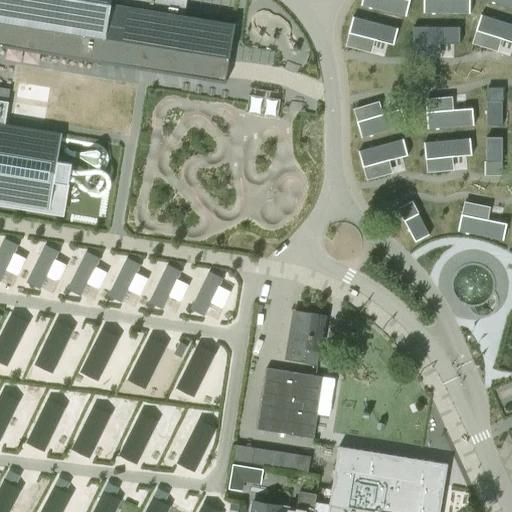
[(231,69),(233,50),(237,25),(112,5),(112,0),(0,0),(0,46),(101,62),(229,83),(229,78),(231,69)]
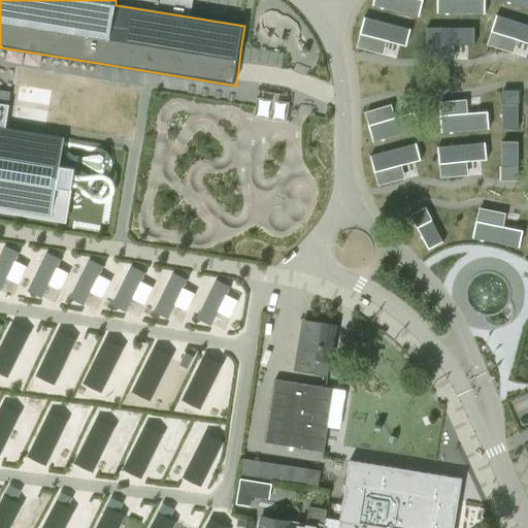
[(422,0),(372,0),(372,6),(419,17),(422,0)]
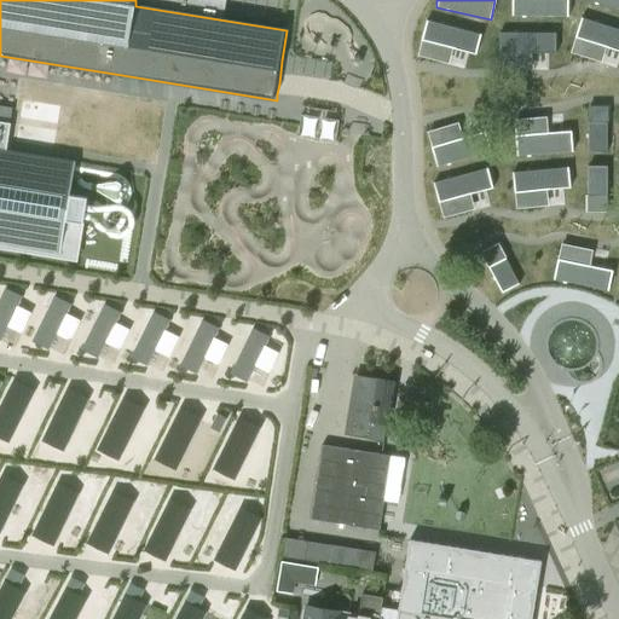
[(512,0),(512,17),(567,17),(567,0),(512,0)]
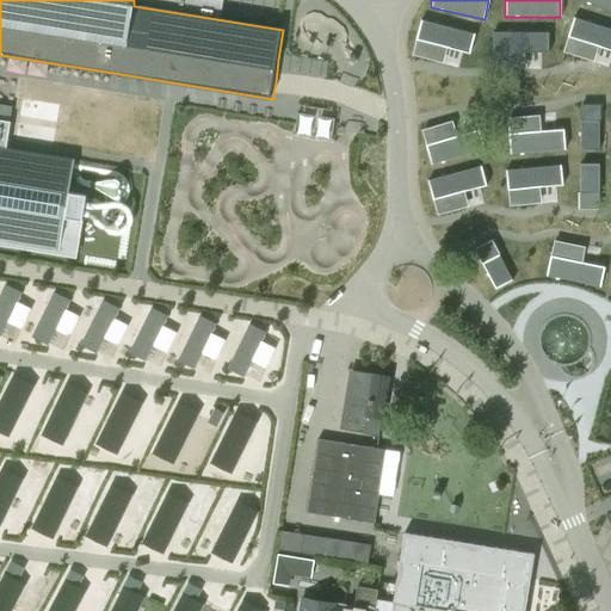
[(610,0),(576,0),(578,0),(610,10),(610,0)]
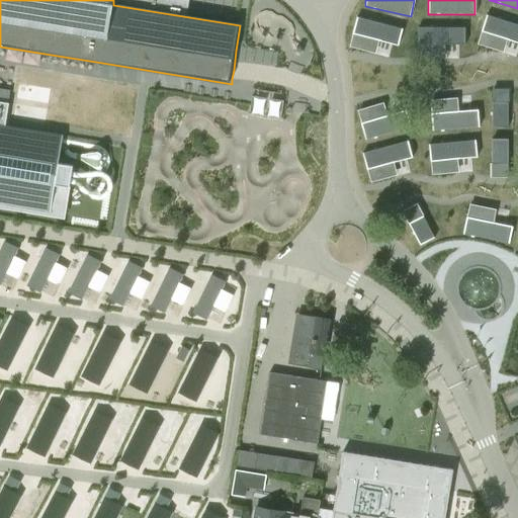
[(517,42),(517,24),(486,15),(481,31),(517,42)]
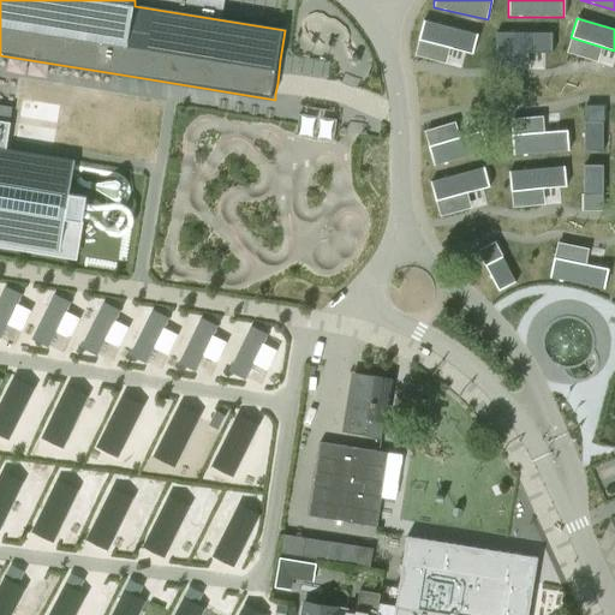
[(472,54),(477,35),(424,21),(418,40),(472,54)]
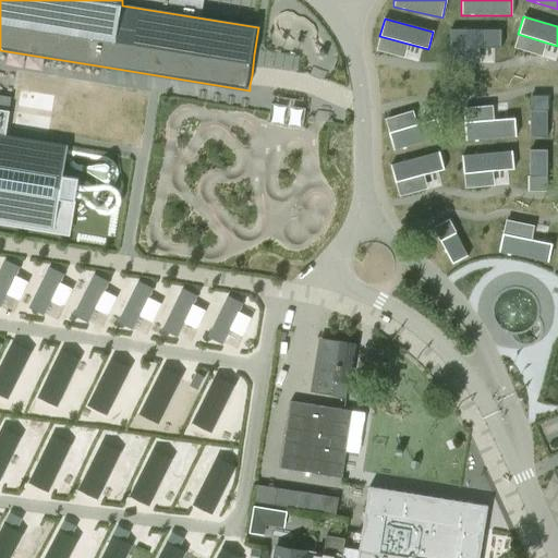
[(450,48),(500,48),(500,31),(450,31),(450,48)]
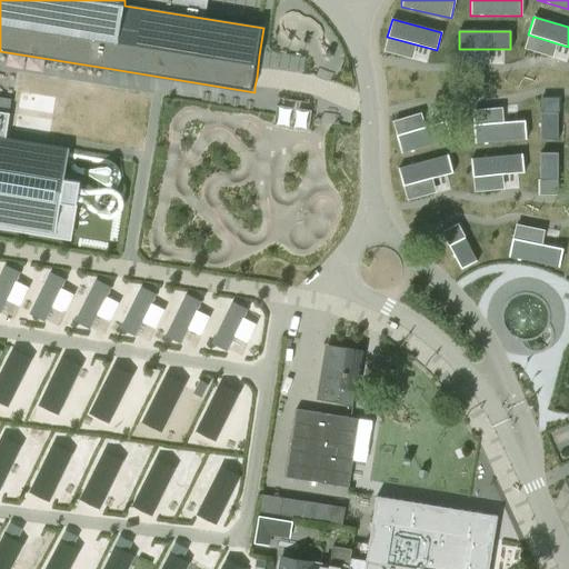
[(258,132),(248,130),(241,155),(292,170),(309,113),(272,103),(266,123),(261,121),(258,132)]
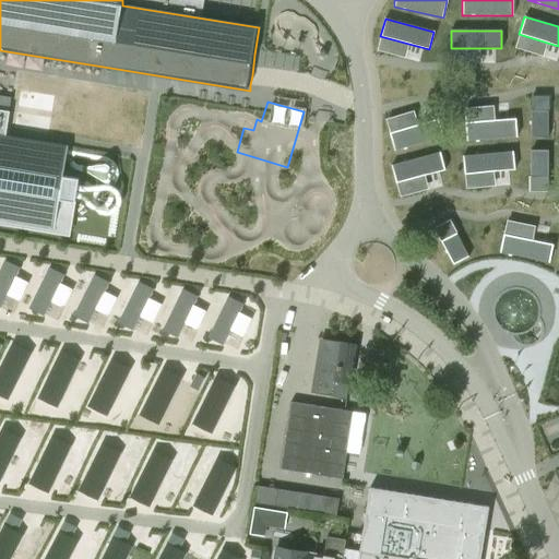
[(11,113),(0,110),(0,216),(57,226),(60,200),(75,202),(76,193),(79,180),(63,177),(67,162),(68,155),(69,146),(8,137),(11,113)]
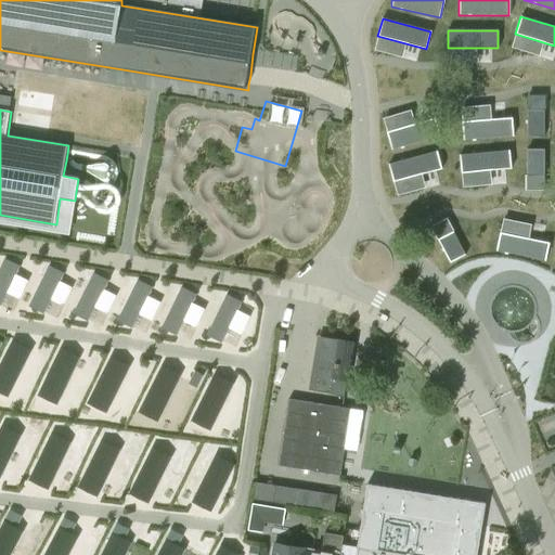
[(544,137),(544,111),(527,111),(527,138),(544,137)]
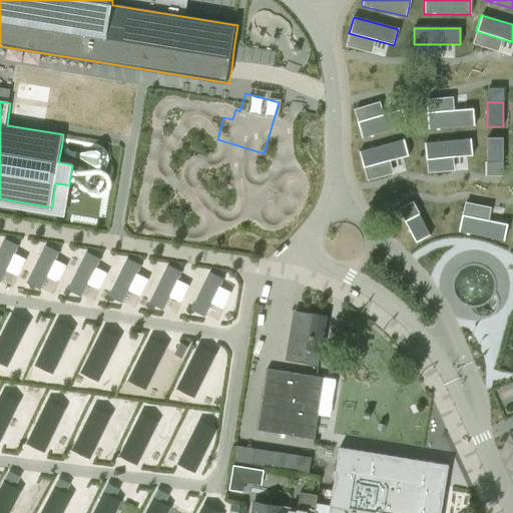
[(473,109),(427,113),(429,129),(475,126),(473,109)]
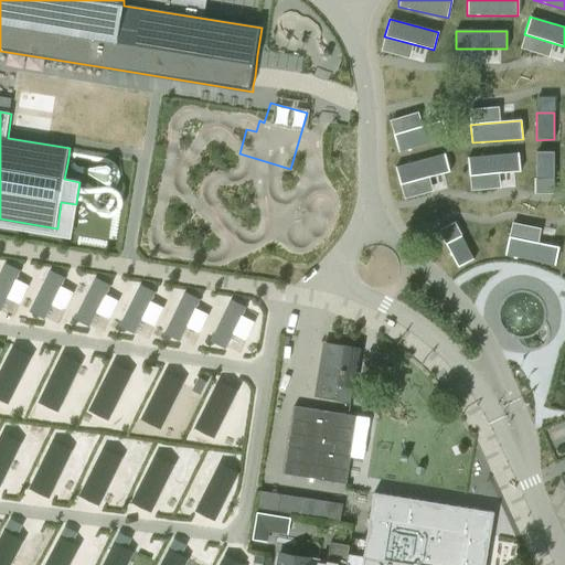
[(394,136),(398,152),(448,138),(444,121),(394,136)]
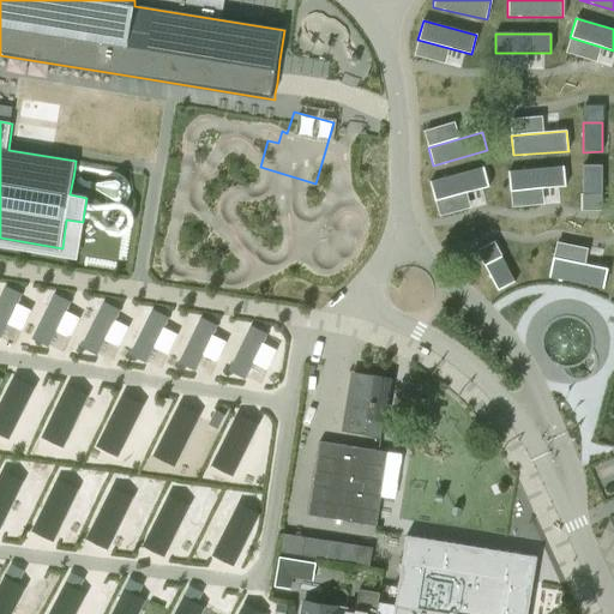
[(583,166),(583,194),(602,194),(602,166),(583,166)]
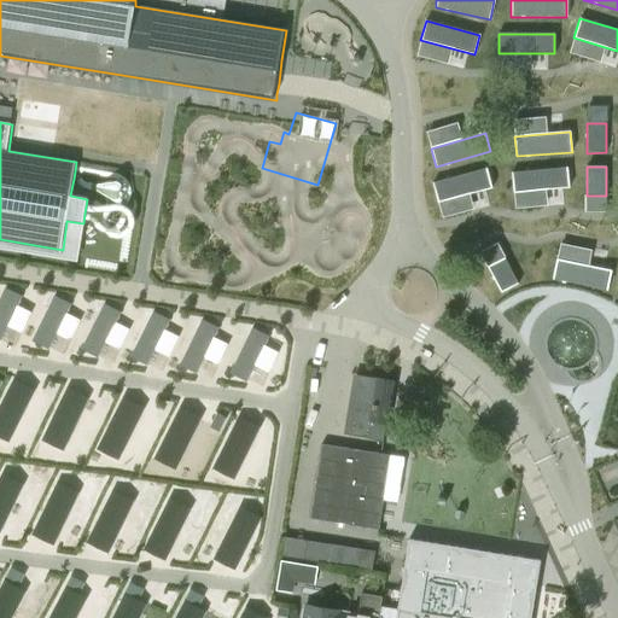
[(438,203),(493,188),(487,168),(432,182),(438,203)]
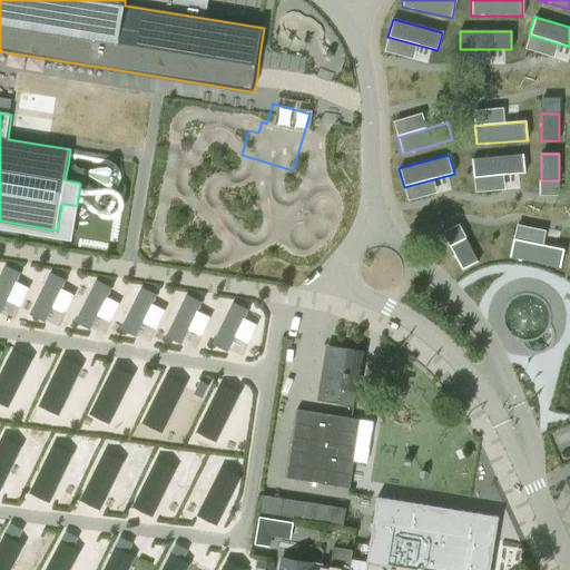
[(523,155),(472,159),(473,177),(526,173),(523,155)]
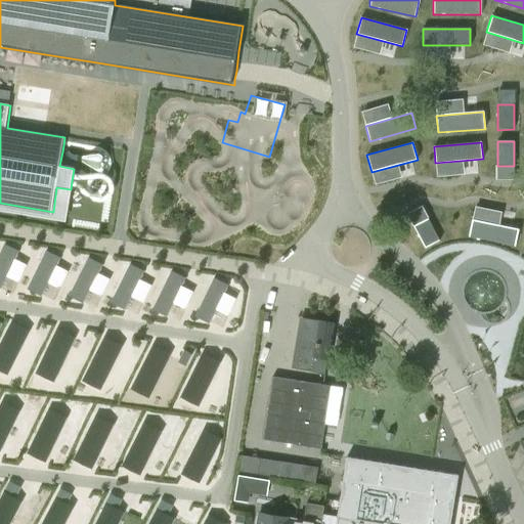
[(425,249),(439,241),(428,219),(413,226),(425,249)]
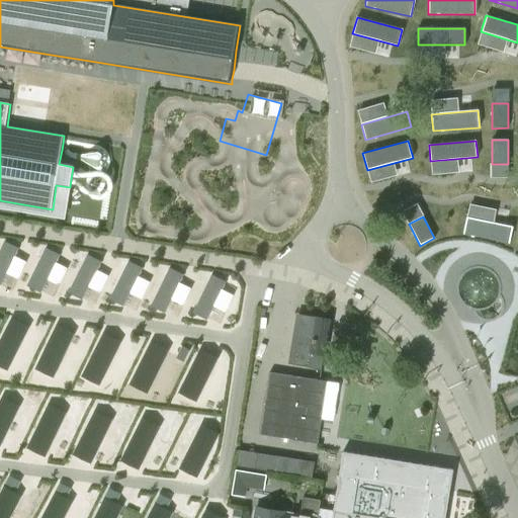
[(462,234),(509,244),(513,227),(466,218),(462,234)]
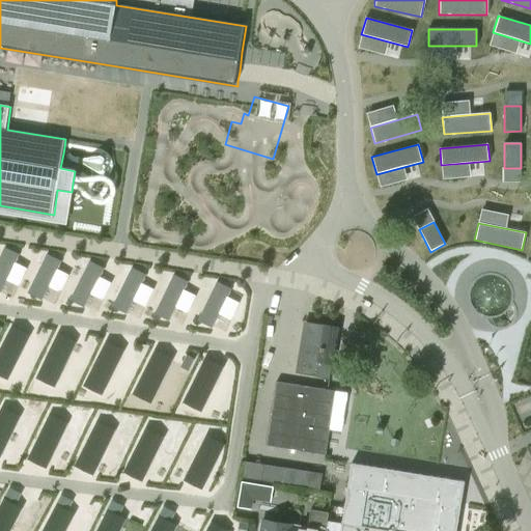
[(4,248),(0,255),(0,291),(19,255),(4,248)]
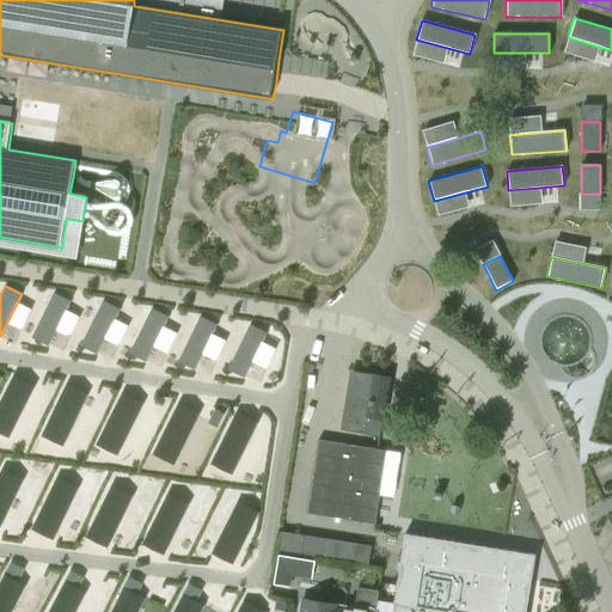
[(69,301),(53,294),(31,338),(48,347),(69,301)]
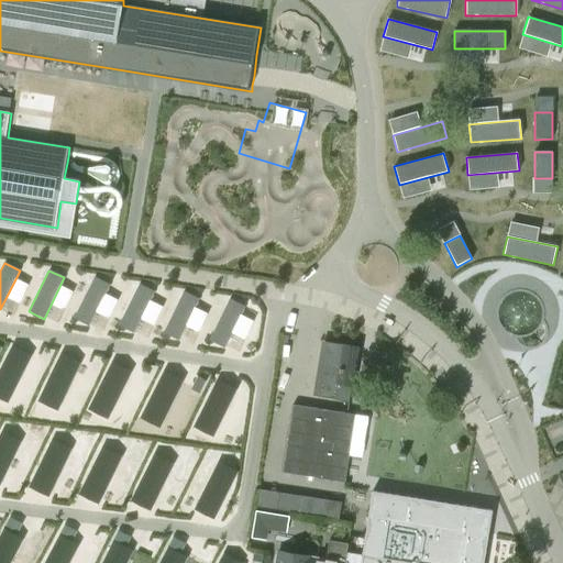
[(73,319),(88,326),(109,285),(94,277),(73,319)]
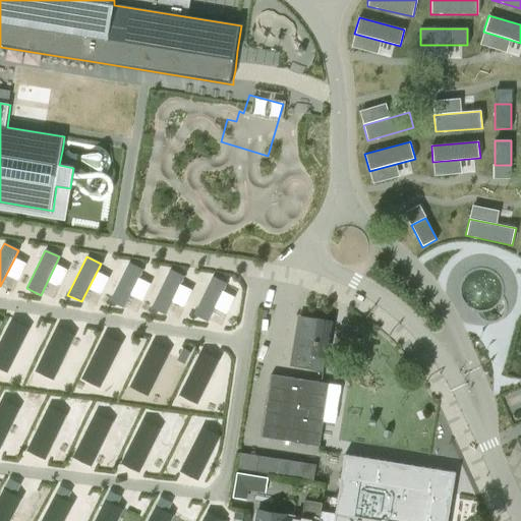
[(128,264),(109,301),(123,308),(142,270),(128,264)]
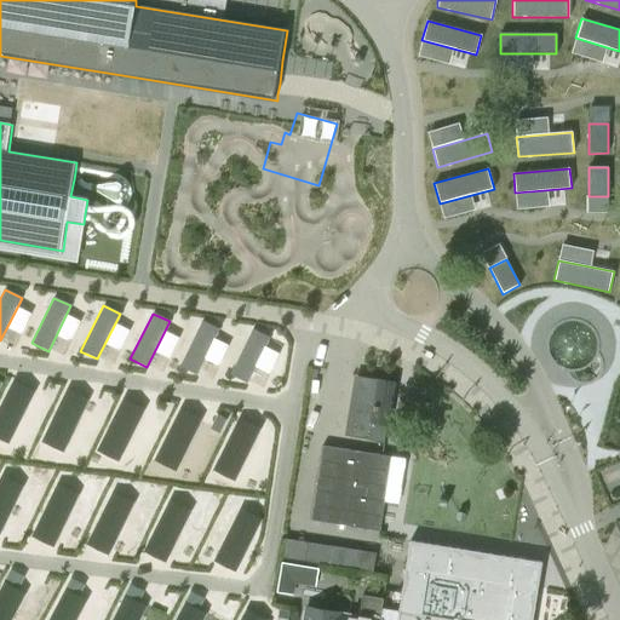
[(196,375),(219,329),(202,321),(179,367),(196,375)]
